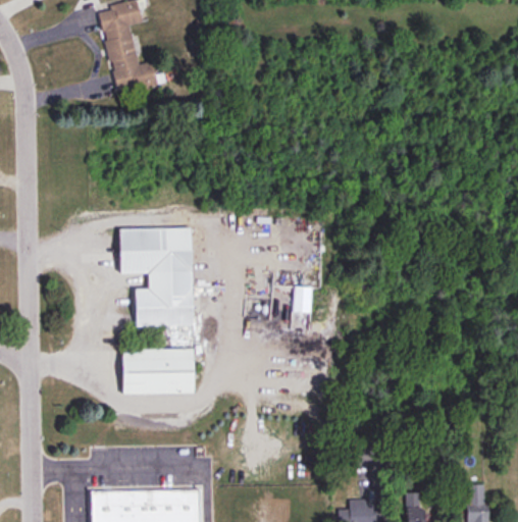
[(141,64),(133,23),(144,21),(140,0),(135,0),(100,7),(117,92),(160,83),(155,61),(141,64)]
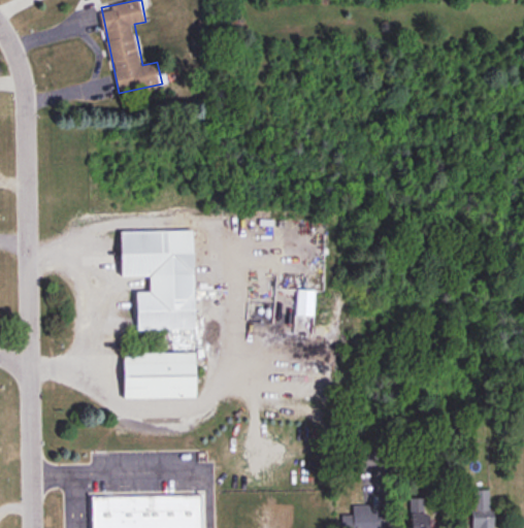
[(195,230),(121,231),(121,276),(152,276),(152,292),(138,292),(138,330),(196,330),(195,230)]
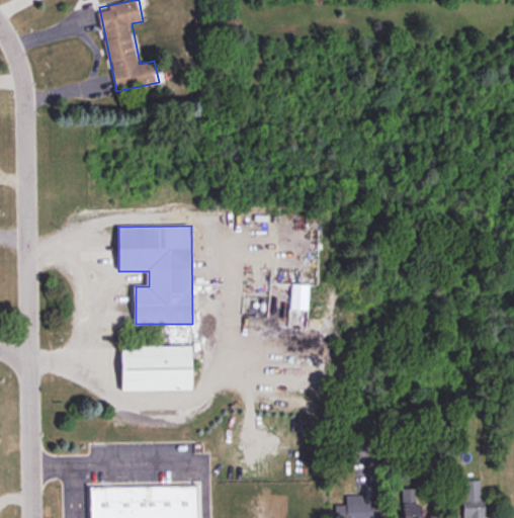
[(193,346),(120,347),(121,392),(193,391),(193,346)]
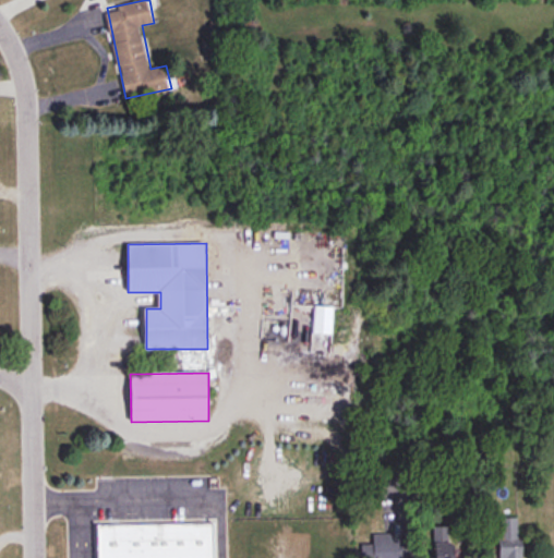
[(522,557),(522,518),(488,520),(488,541),(500,540),(500,557),(522,557)]
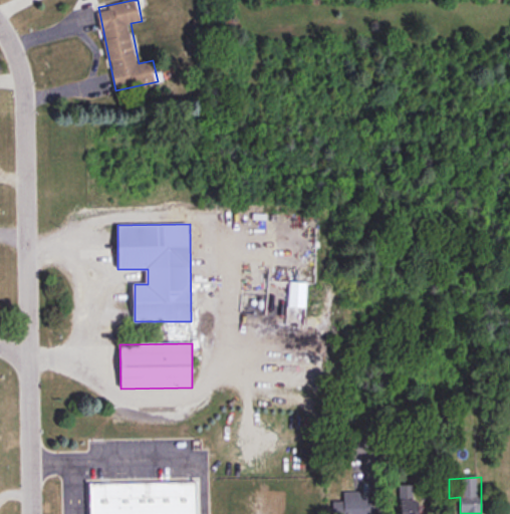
[(197,513),(197,482),(88,483),(88,513),(197,513)]
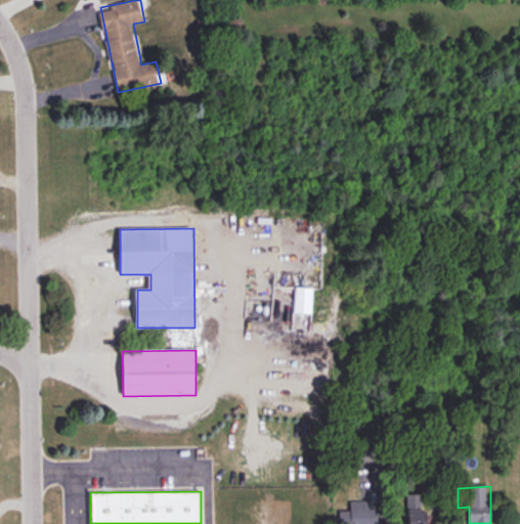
[(408,523),(425,523),(425,494),(408,494),(408,523)]
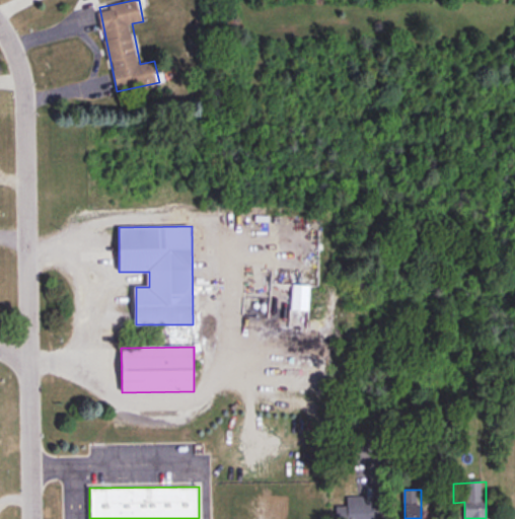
[(374,518),(374,496),(349,496),(349,507),(338,507),(338,518),(374,518)]
